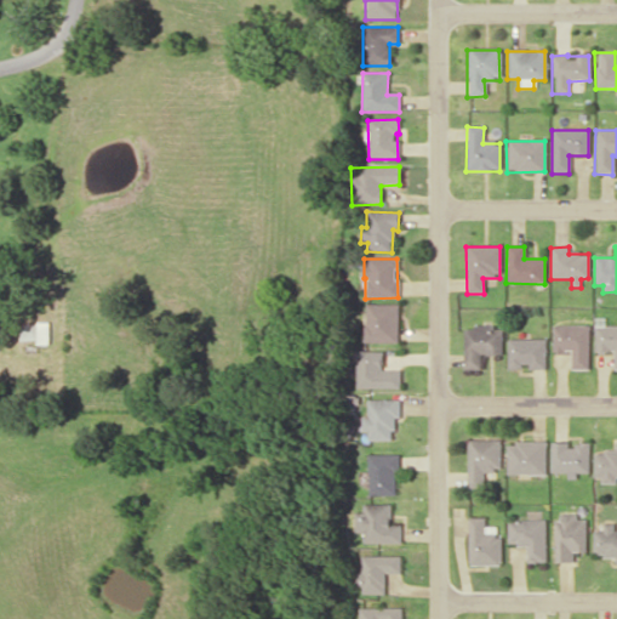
[(398,306),(365,305),(365,344),(398,344),(398,306)]
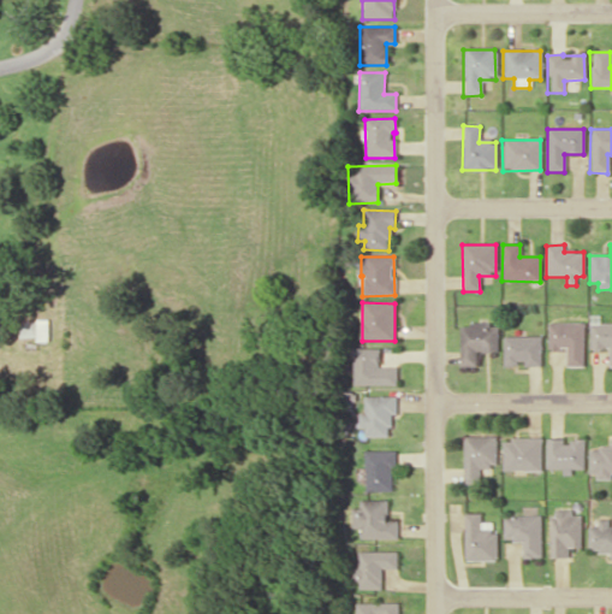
[(547,324),(547,350),(565,349),(565,369),(583,367),(583,323),(547,324)]
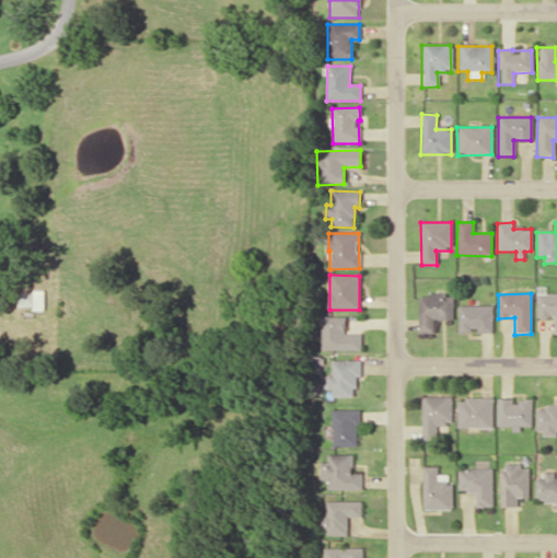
[(556,294),(536,295),(536,317),(554,317),(554,335),(556,334),(556,294)]
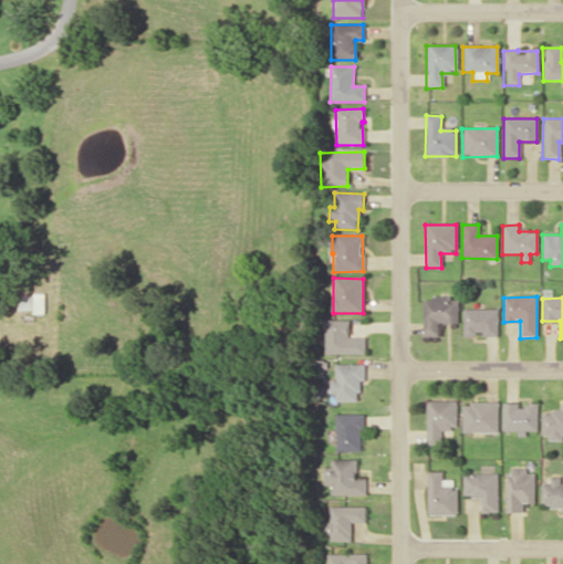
[(423,337),(438,337),(438,324),(457,324),(457,299),(423,299),(423,337)]
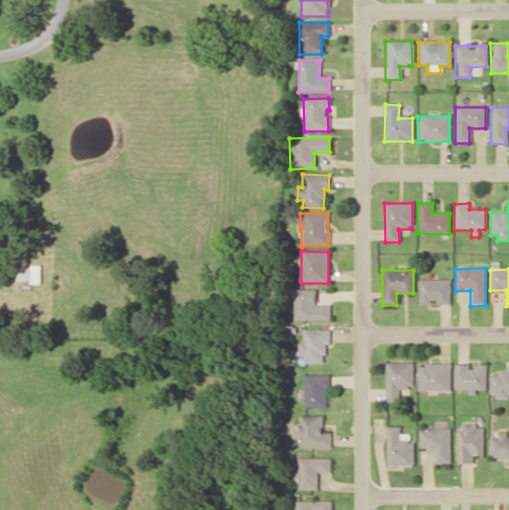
[(417,304),(449,304),(449,280),(418,280),(417,304)]
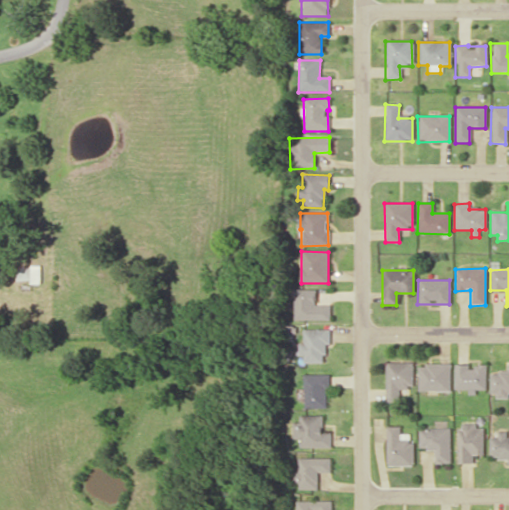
[(315,290),(293,290),(294,321),(330,320),(330,306),(315,306),(315,290)]
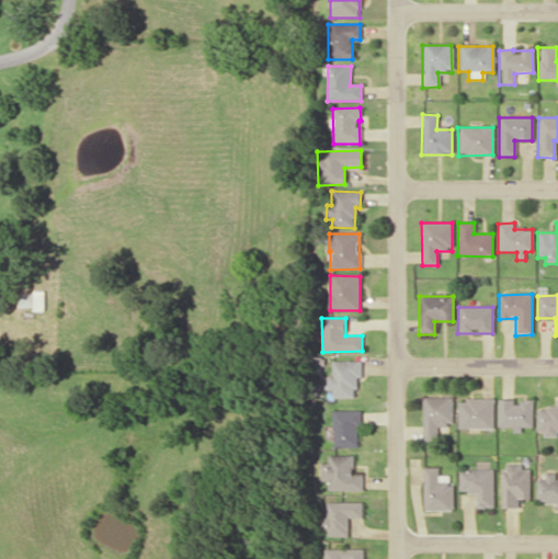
[(332,363),(332,376),(328,376),(329,399),(355,398),(355,377),(361,377),(361,362),(332,363)]
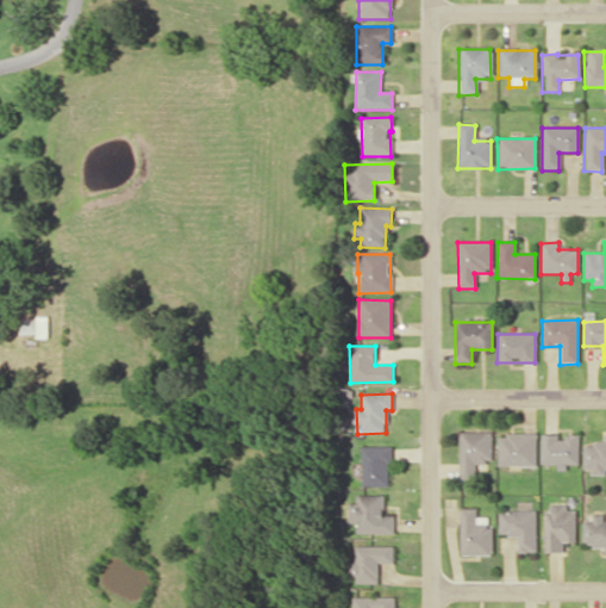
[(458,481),(475,481),(475,464),(492,464),(491,433),(458,434),(458,481)]
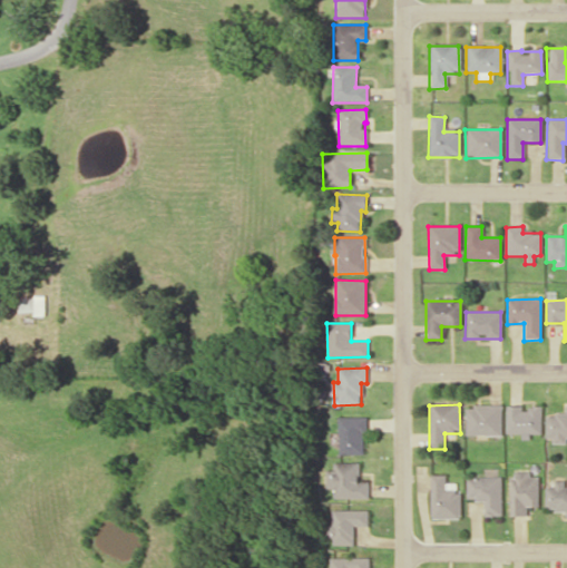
[(501,407),(466,405),(466,437),(500,437),(501,407)]
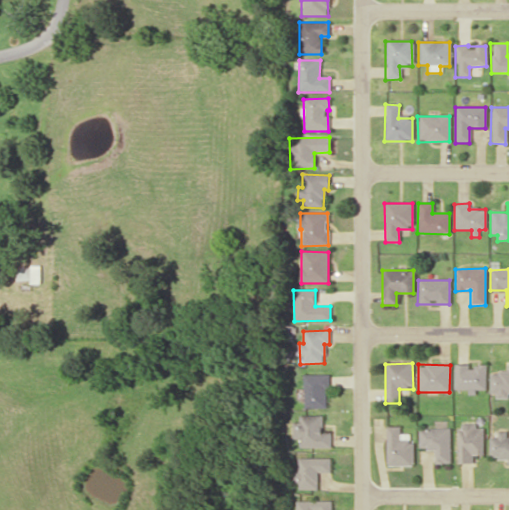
[(454,390),(485,390),(485,365),(470,365),(454,365),(454,390)]
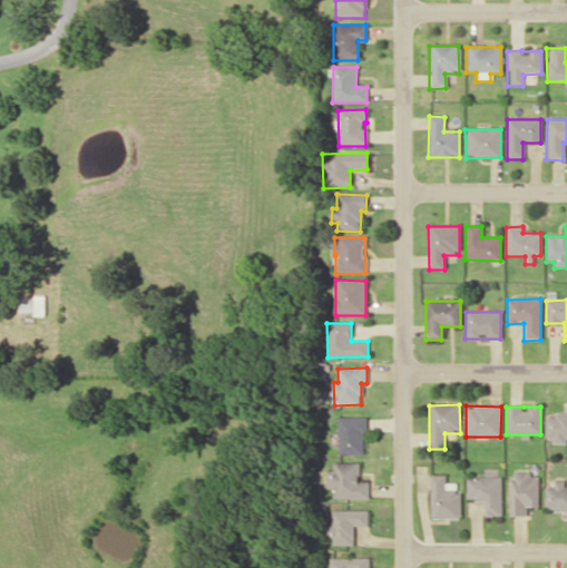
[(546,415),(546,442),(566,443),(566,439),(566,409),(564,409),(564,415),(546,415)]
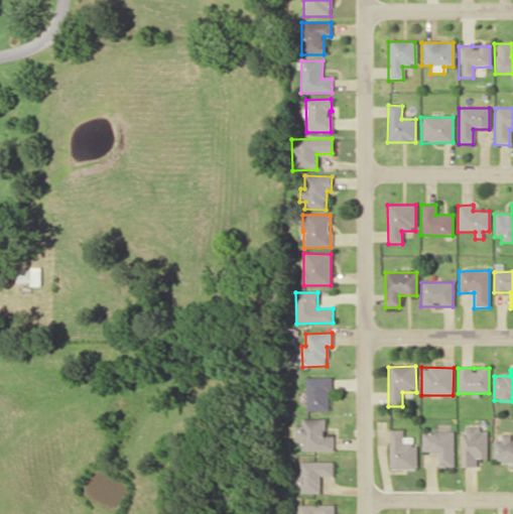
[(332,378),(304,378),(305,412),(329,411),(328,392),(332,392),(332,378)]
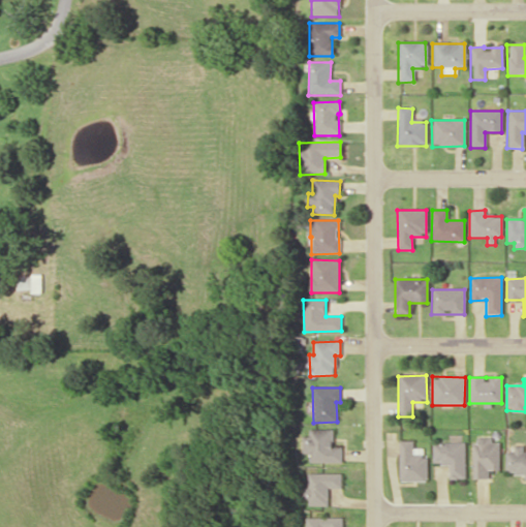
[(341,463),(341,447),(333,447),(332,430),(307,430),(307,437),(300,437),(301,455),(307,455),(308,464),(341,463)]
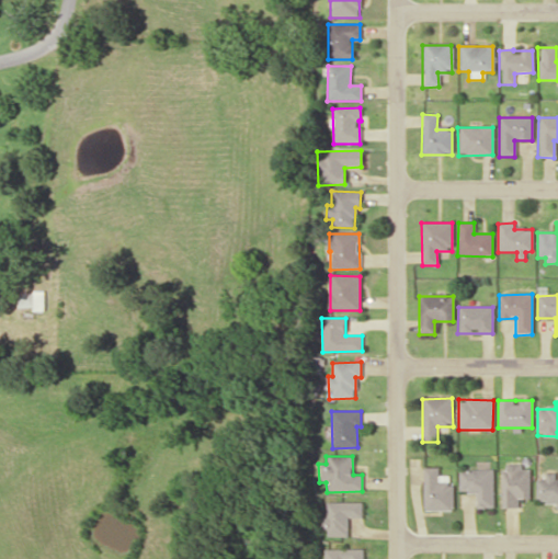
[(530,467),(501,467),(502,509),(519,509),(517,500),(530,500),(530,467)]
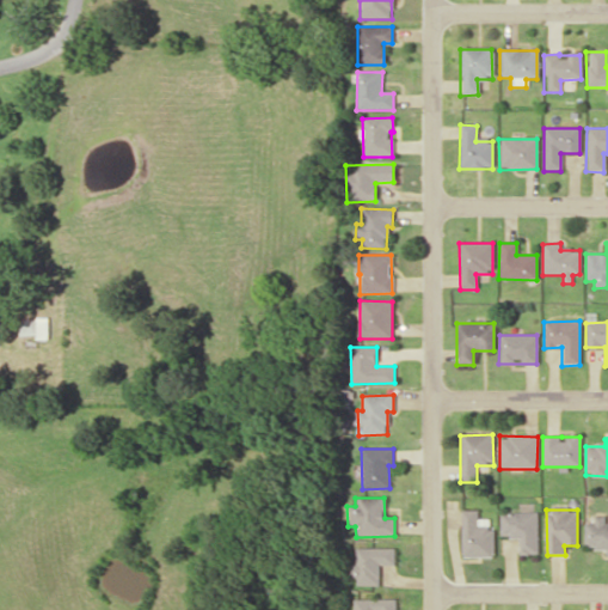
[(461,559),(493,559),(492,530),(487,530),(487,519),(478,519),(477,511),(460,512),(461,559)]
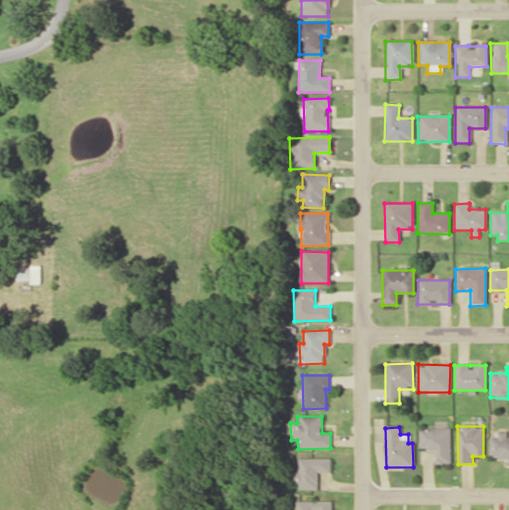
[(449,429),(418,430),(418,450),(434,450),(434,464),(450,464),(449,429)]
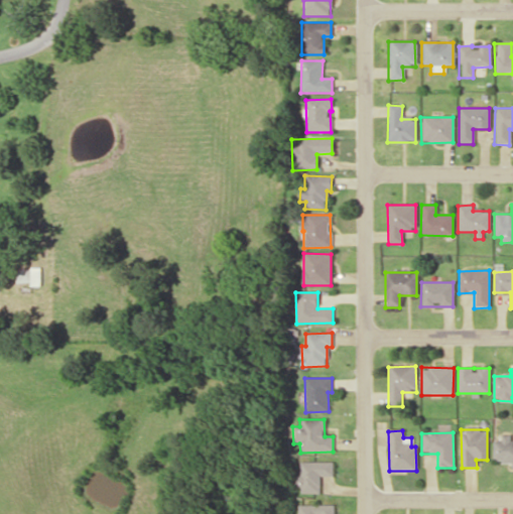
[(494,463),(510,463),(510,468),(512,468),(512,440),(510,441),(510,438),(494,438),(494,463)]
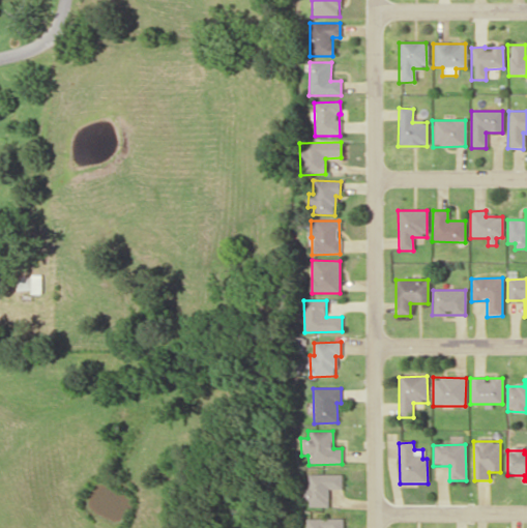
[(341,475),(306,474),(305,490),(299,490),(299,500),(306,500),(305,507),(327,507),(327,490),(341,490),(341,475)]
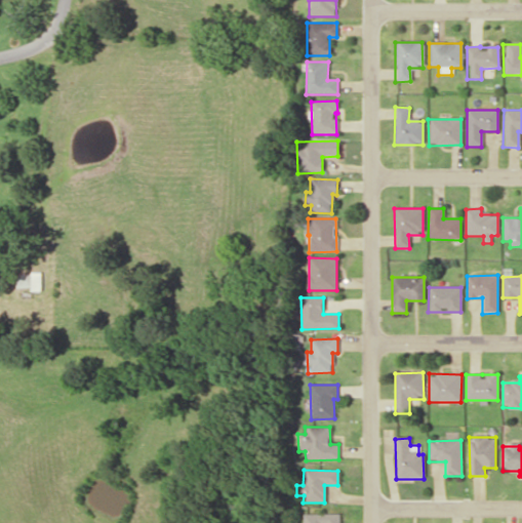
[(338,522),(338,514),(302,515),(302,522),(338,522)]
